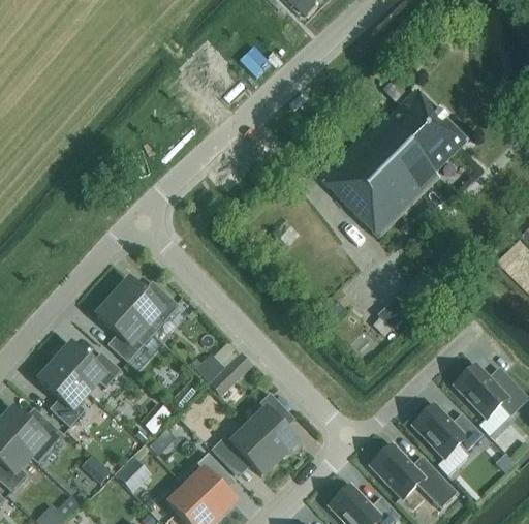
[(287,0),(310,16),(321,0),(287,0)]
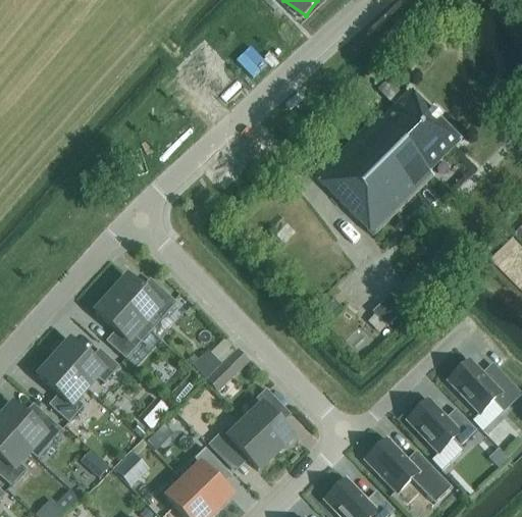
[(410,88),(380,118),(376,114),(345,145),(337,138),(323,151),(331,159),(315,174),(372,233),(433,172),(429,168),(460,138),(410,88)]
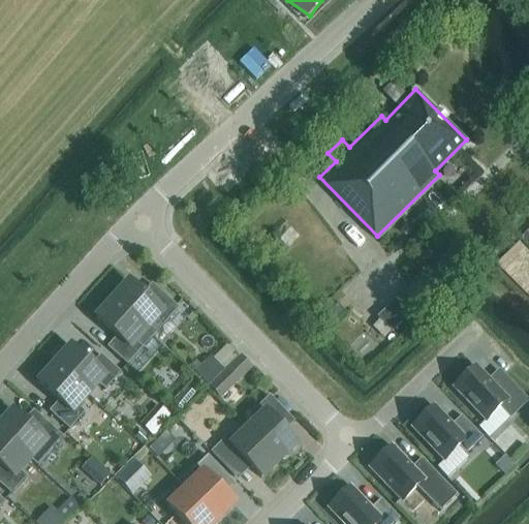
[(162,322),(178,305),(158,286),(149,297),(129,279),(113,297),(145,327),(155,315),(162,322)]
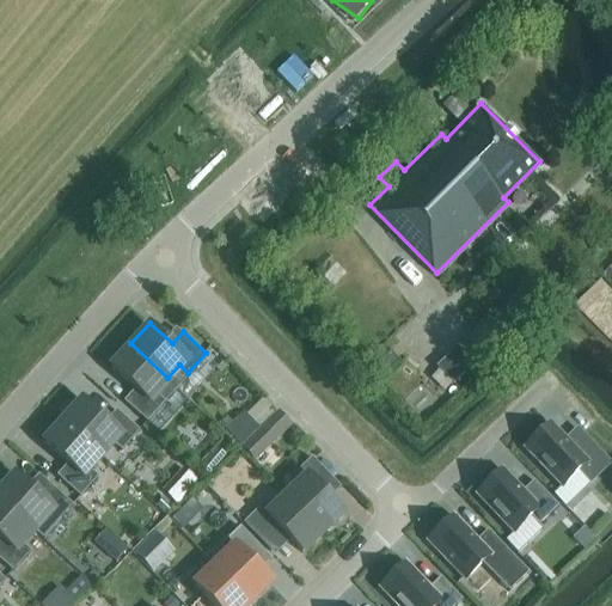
[(111,365),(134,385),(123,397),(146,418),(165,398),(157,391),(167,378),(130,343),(111,365)]
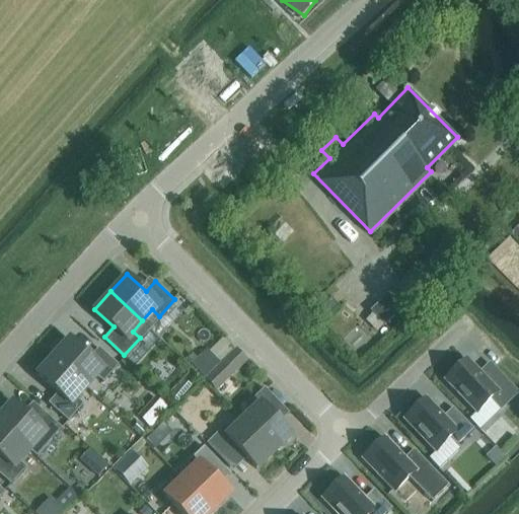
[(401,305),(386,291),(369,307),(384,322),(401,305)]
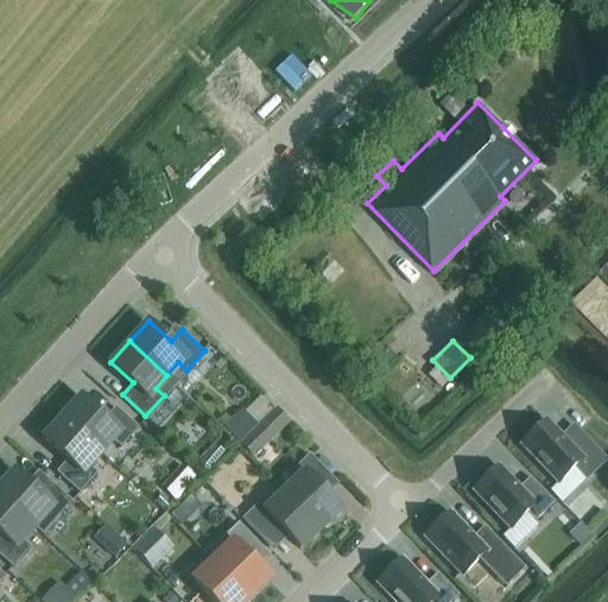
[(120,444),(138,424),(115,403),(105,414),(82,394),(63,416),(100,449),(112,437),(120,444)]
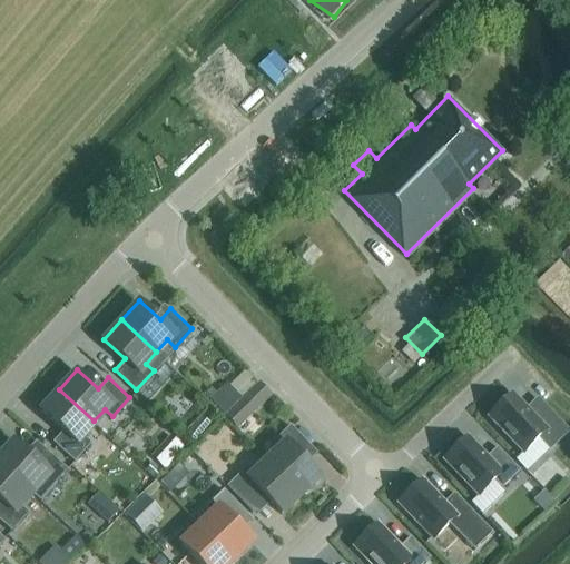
[(258,378),(224,412),(237,425),(271,392),(258,378)]
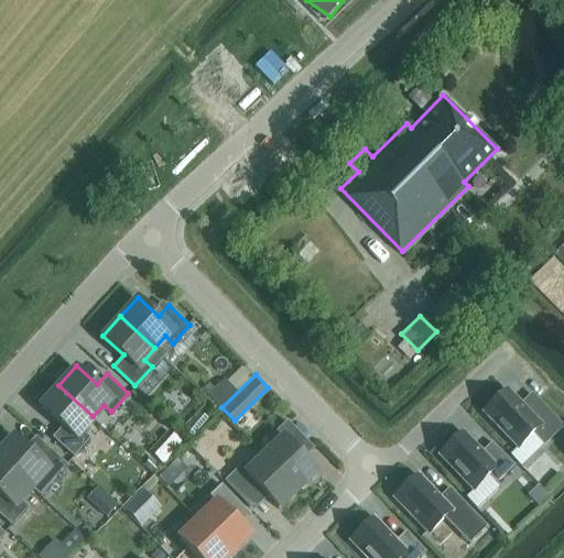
[(41,405),(62,424),(52,435),(73,453),(90,435),(83,428),(93,416),(58,385),(41,405)]
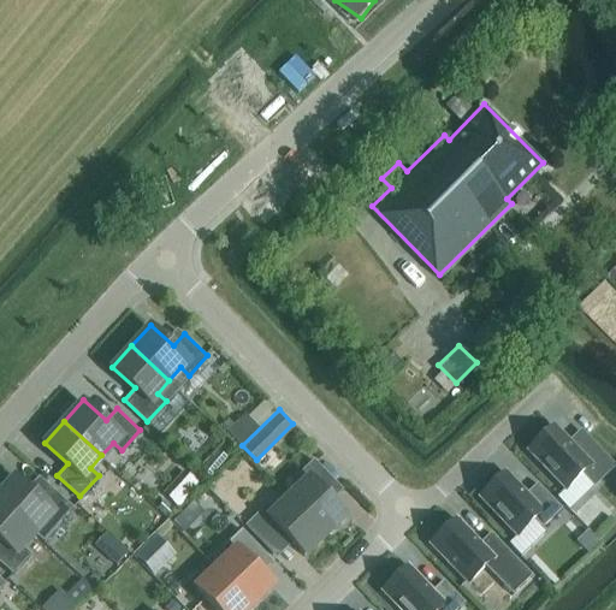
[(582,469),(594,481),(614,462),(586,432),(574,444),(554,424),(529,446),(566,485),(582,469)]
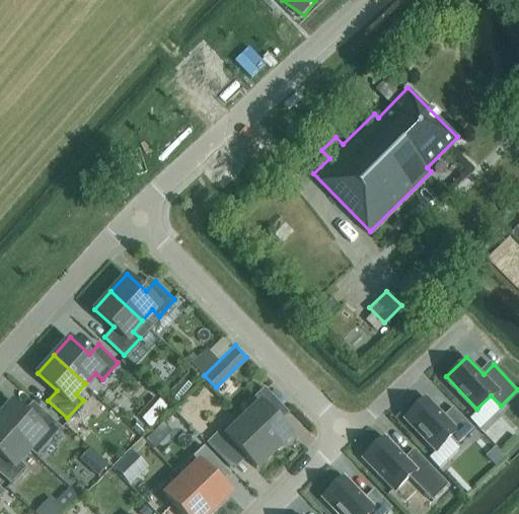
[(184,376),(170,392),(177,398),(192,382),(184,376)]
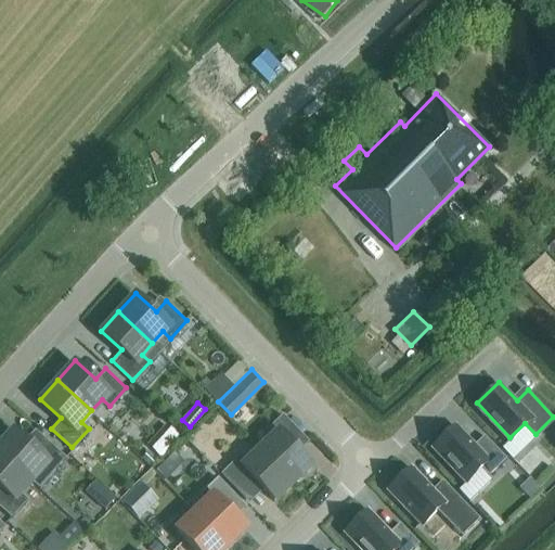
[(292,442),(302,432),(282,411),(265,429),(271,436),(260,447),(292,480),(311,462),(292,442)]
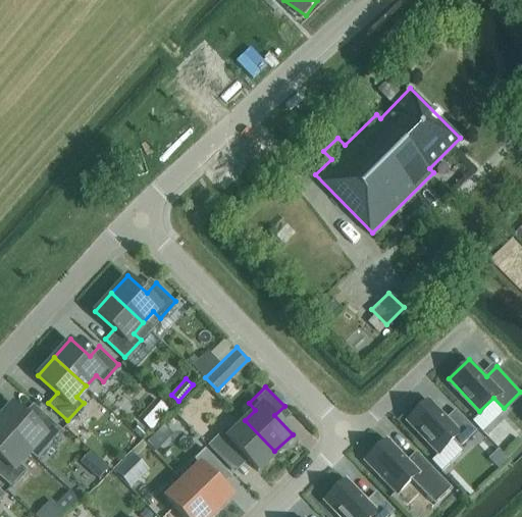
[(189,397),(176,408),(188,419),(199,409),(194,404),(195,403),(189,397)]
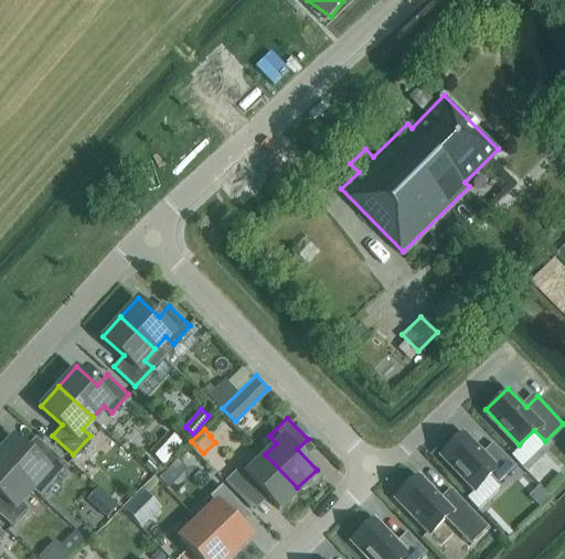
[(462,431),(440,452),(475,487),(489,473),(497,481),(515,463),(492,439),(481,450),(462,431)]
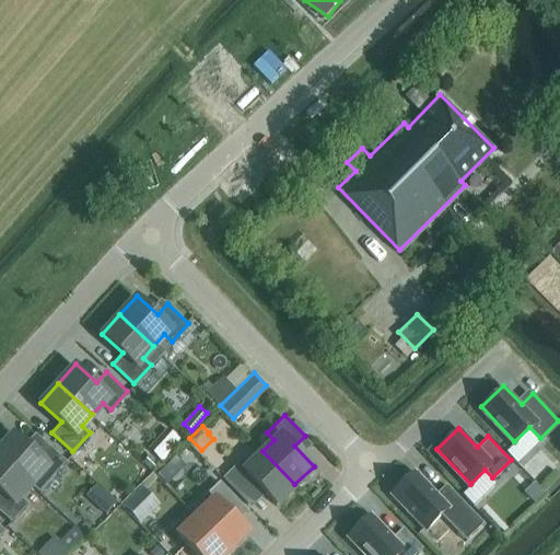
[(45,439),(34,451),(13,432),(0,447),(0,454),(31,483),(42,471),(49,477),(66,459),(45,439)]
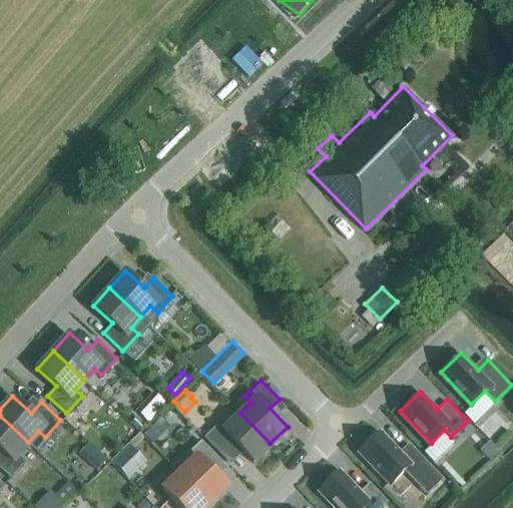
[(197,431),(178,411),(165,424),(185,443),(197,431)]
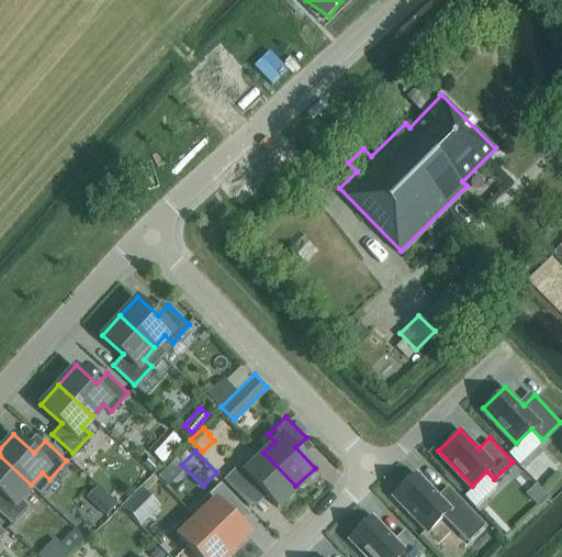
[(149,453),(143,460),(153,468),(159,461),(149,453)]
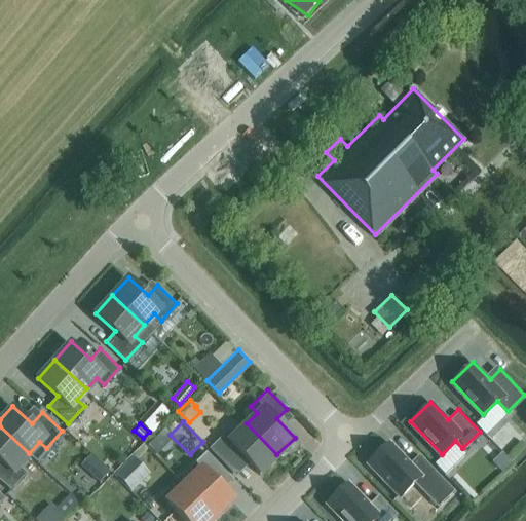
[(235,434),(229,426),(222,433),(259,472),(276,454),(247,423),(235,434)]
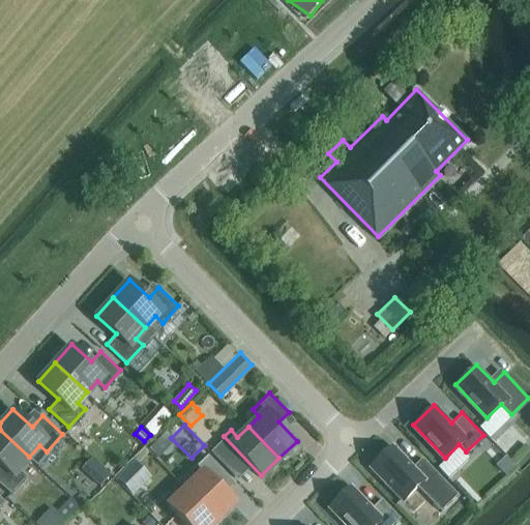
[(0,482),(10,492),(25,476),(26,474),(19,468),(29,457),(0,430),(0,482)]
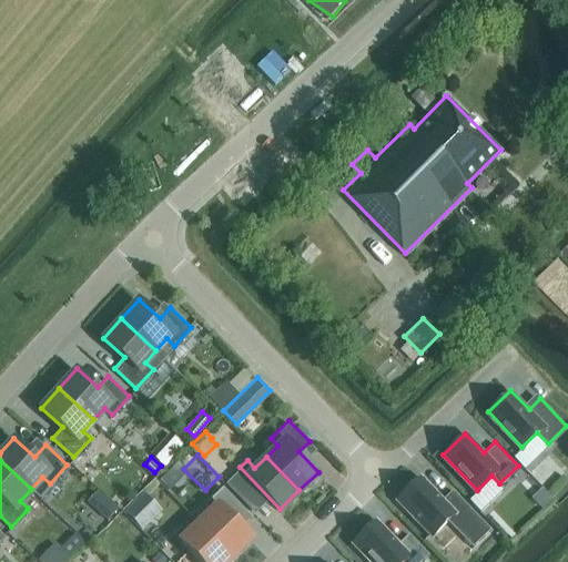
[(172,461),(158,476),(171,490),(186,474),(172,461)]
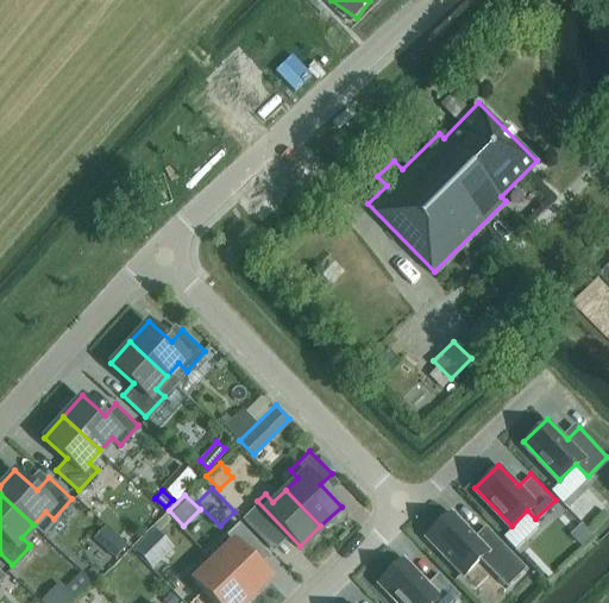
[(439,522),(426,534),(463,572),(479,557),(506,584),(528,569),(484,523),(472,534),(451,512),(449,513),(446,510),(437,520),(439,522)]
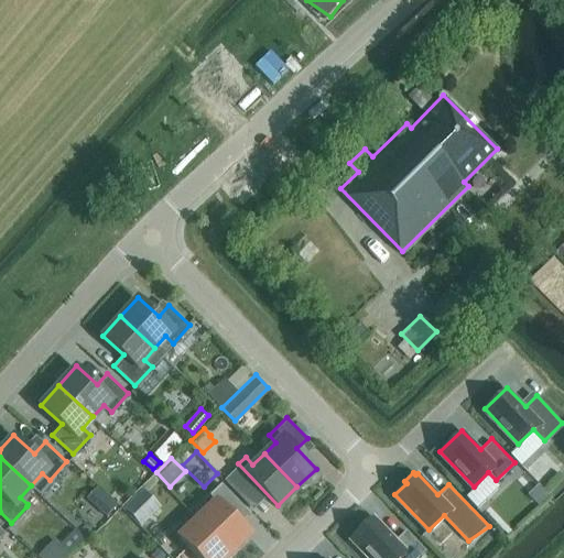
[(217,493),(240,518),(250,509),(227,484),(217,493)]
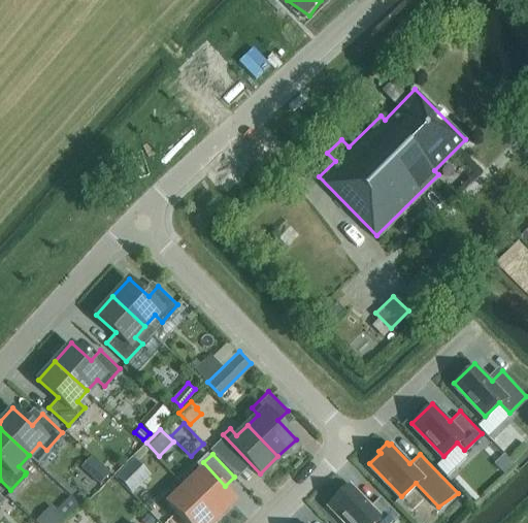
[(129,487),(146,470),(132,455),(114,472),(129,487)]
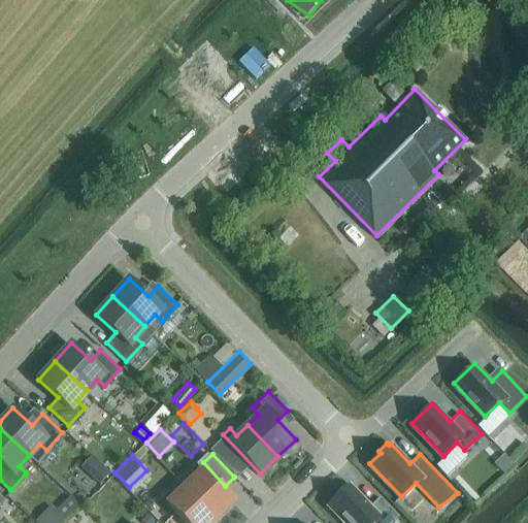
[(99,485),(110,472),(95,458),(84,470),(99,485)]
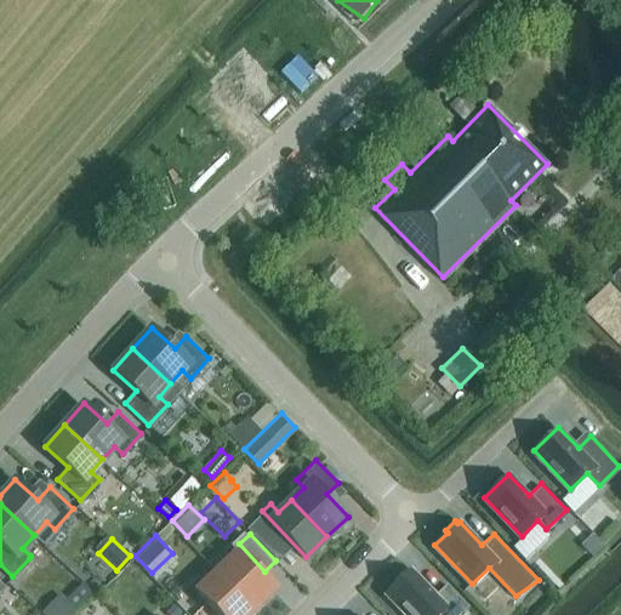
[(274,587),(246,558),(231,542),(222,550),(231,558),(217,570),(254,608),(274,587)]
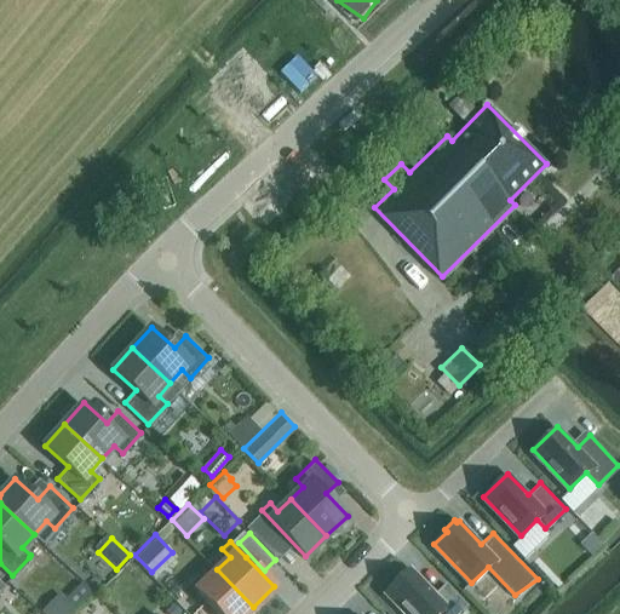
[(409,568),(385,591),(407,613),(437,613),(438,613),(455,613),(468,603),(446,580),(434,592),(409,568)]
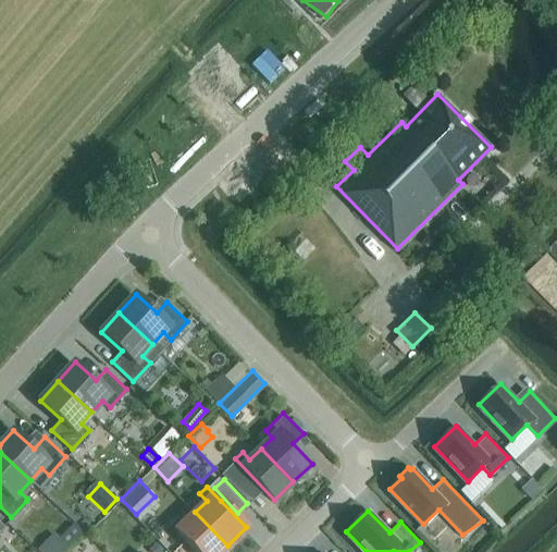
[(184,523),(177,515),(170,523),(198,551),(220,551),(227,546),(195,512),(184,523)]
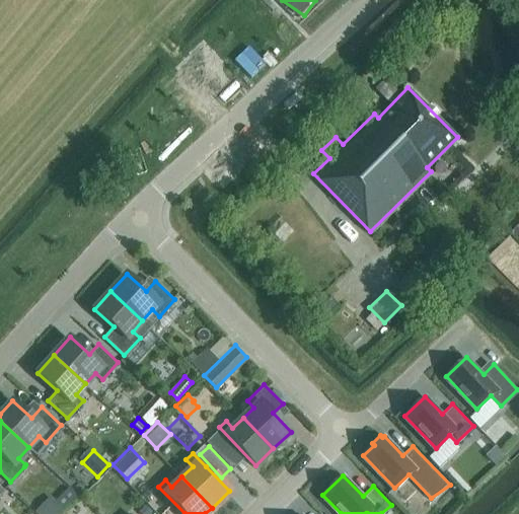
[(50,494),(35,509),(41,513),(59,513),(65,508),(50,494)]
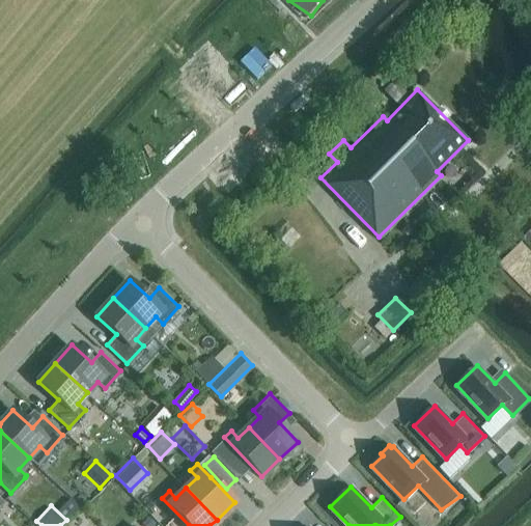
[(86,506),(76,520),(83,525),(89,525),(99,517),(86,506)]
